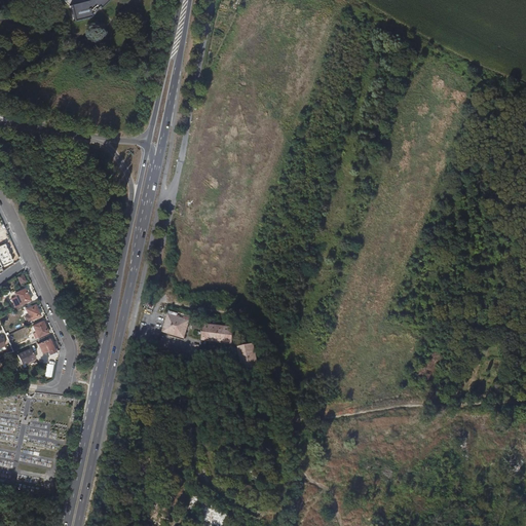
[(61,0),(68,7),(71,24),(89,17),(109,0),(88,0),(89,1),(78,4),(75,0),(61,0)]
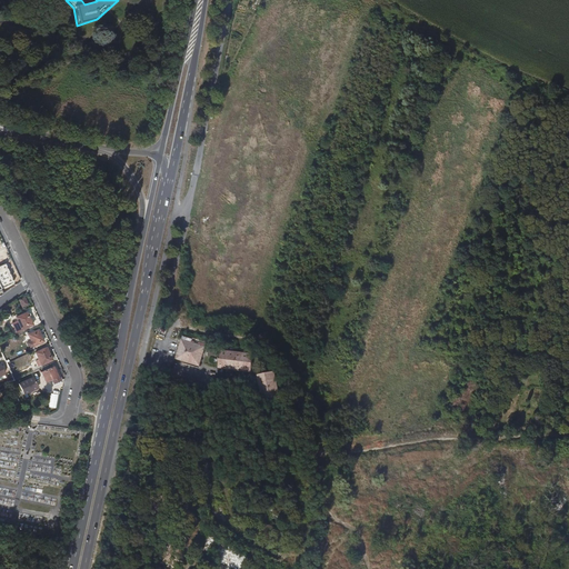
[(13,283),(20,280),(12,261),(5,265),(13,283)]
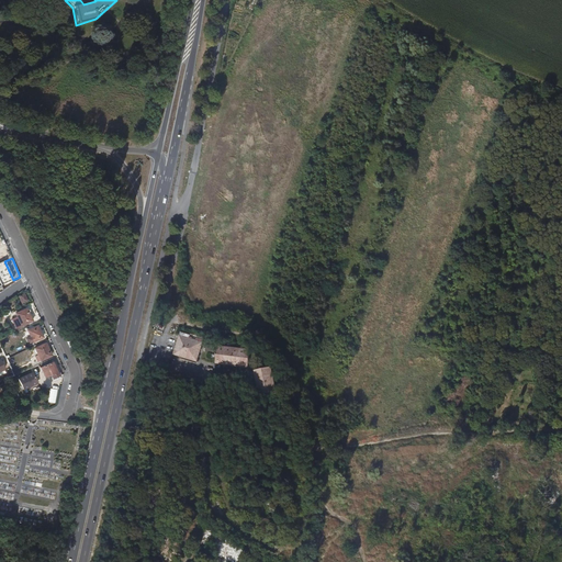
[(13,280),(4,261),(0,262),(0,283),(1,285),(13,280)]
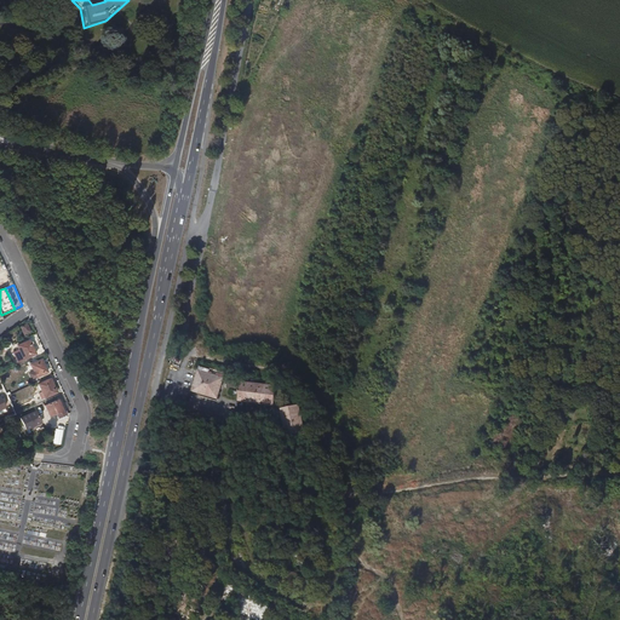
[(17,363),(35,355),(29,342),(17,346),(19,350),(13,354),(17,363)]
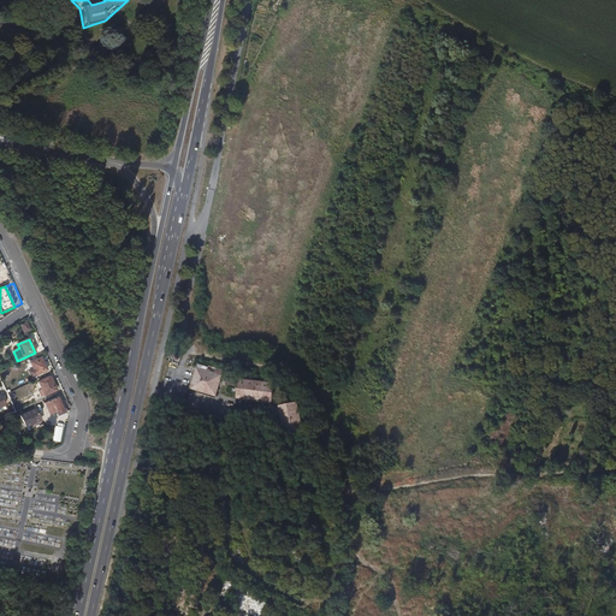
[(36,375),(47,371),(41,357),(30,363),(36,375)]
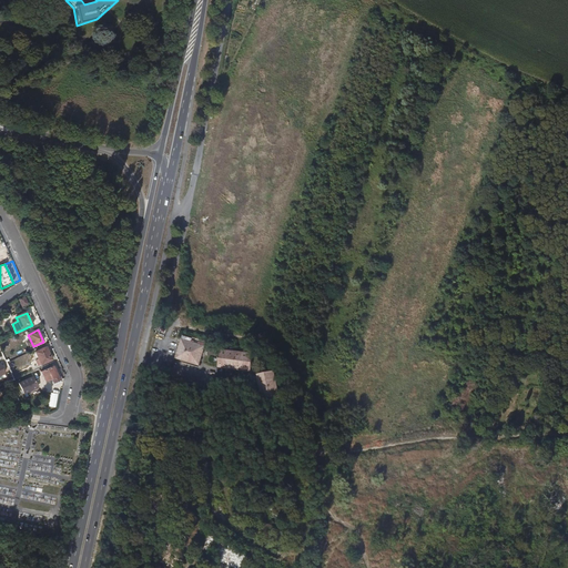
[(205,342),(182,335),(174,358),(199,366),(205,342)]
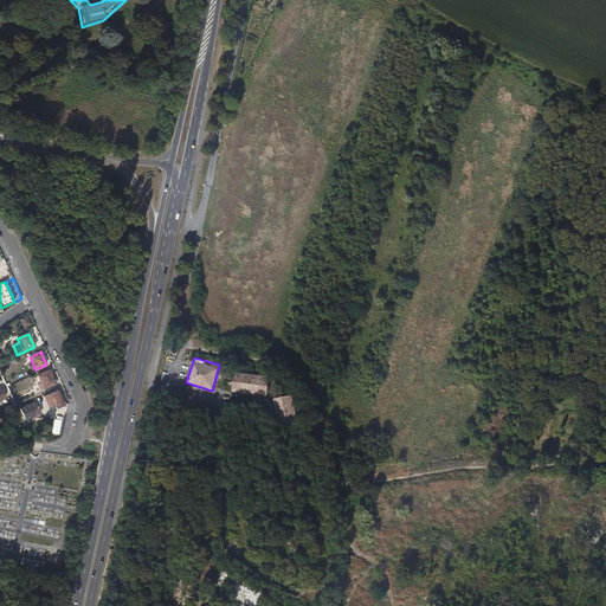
[(56,385),(49,371),(37,375),(44,389),(56,385)]
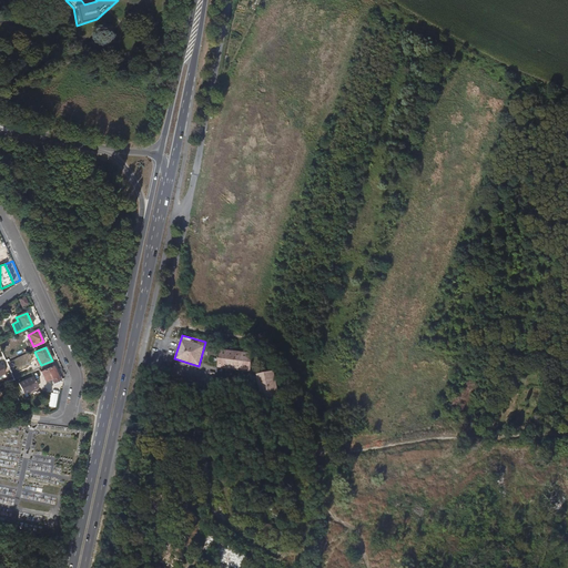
[(252,352),(219,350),(217,368),(250,372),(252,352)]
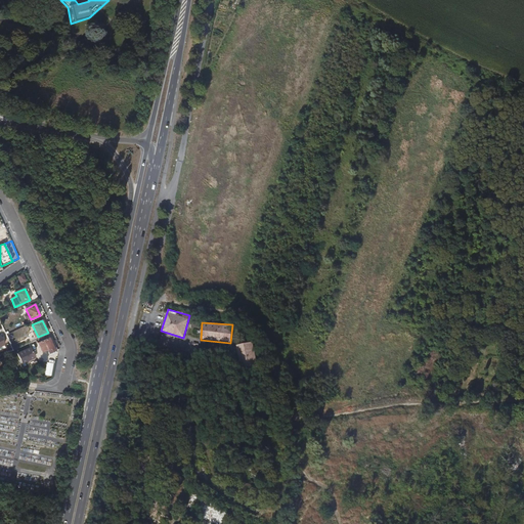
[(47,350),(48,349),(52,347),(48,339),(38,344),(42,352),(47,350)]
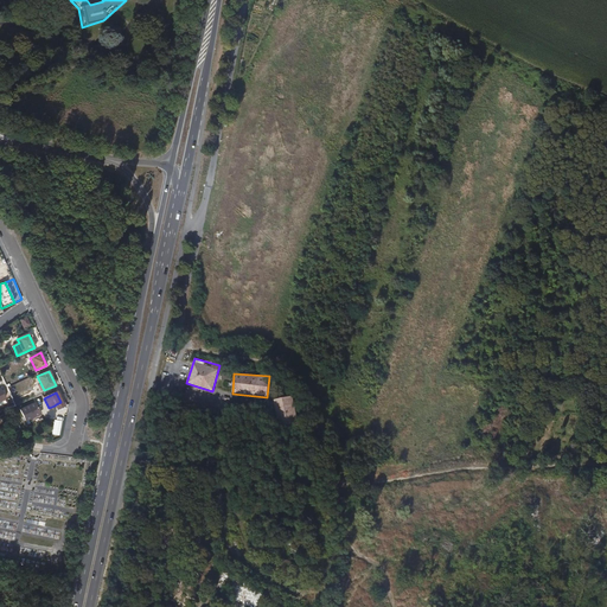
[(296,397),(273,401),(278,436),(301,433),(296,397)]
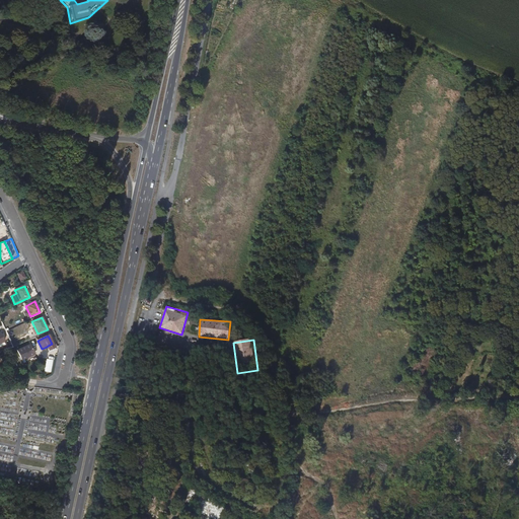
[(22,359),(33,355),(29,347),(18,351),(22,359)]
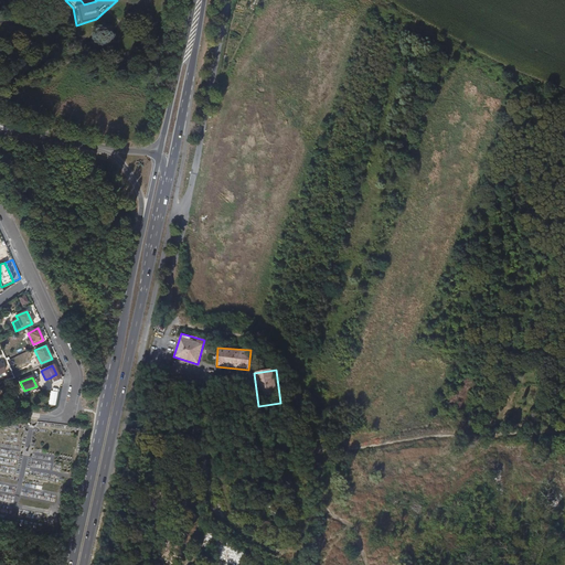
[(7,398),(13,395),(9,384),(2,387),(7,398)]
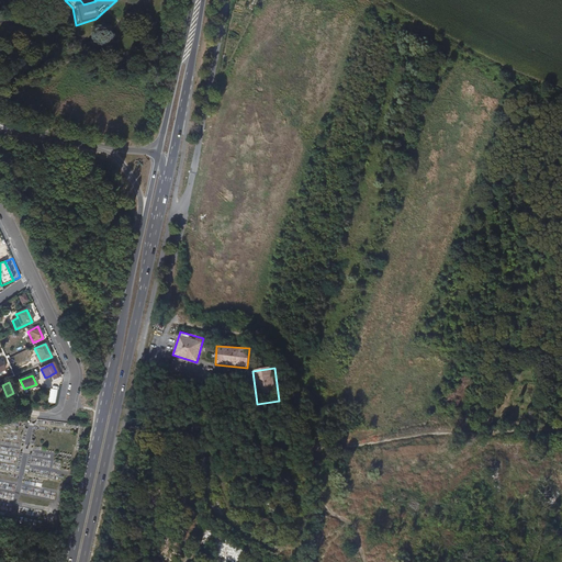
[(273,515),(271,507),(262,509),(266,517),(273,515)]
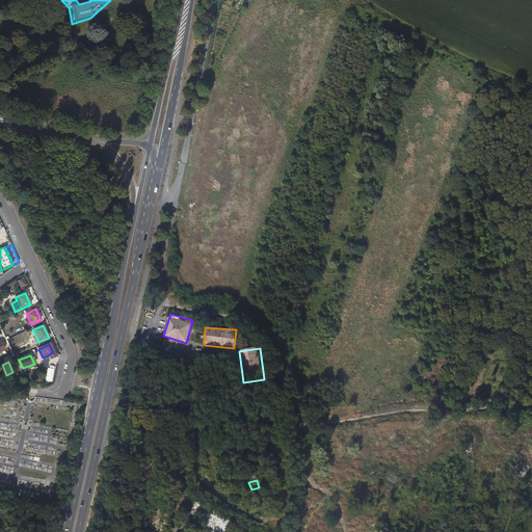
[(258,494),(247,490),(243,500),(255,504),(258,494)]
